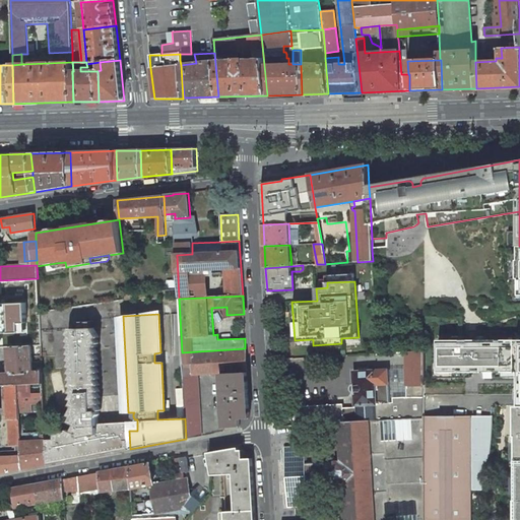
[(93,328),(71,329),(68,335),(71,336),(68,341),(71,342),(69,347),(72,348),(69,354),(72,355),(69,361),(72,362),(70,367),(73,369),(70,374),(73,375),(70,380),(73,381),(71,386),(73,387),(71,392),(73,394),(71,399),(74,400),(72,405),(74,406),(70,415),(73,416),(71,421),(76,425),(76,432),(54,434),(54,440),(46,440),(47,464),(130,449),(129,431),(129,423),(109,424),(109,426),(99,426),(99,418),(100,414),(98,411),(101,409),(98,406),(101,404),(98,399),(101,397),(98,393),(100,391),(96,387),(100,385),(96,380),(99,379),(96,374),(99,373),(95,368),(99,366),(95,361),(98,360),(95,354),(98,352),(94,348),(98,346),(96,345),(99,343),(96,339),(99,337),(93,328)]
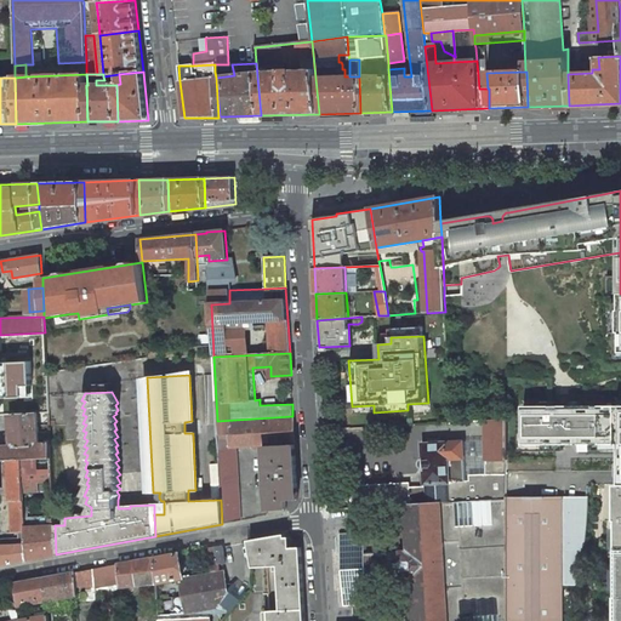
[(620,477),(620,485),(620,405),(569,406),(569,411),(559,411),(559,406),(523,406),(523,444),(620,444),(620,451),(620,460),(620,471),(620,477)]
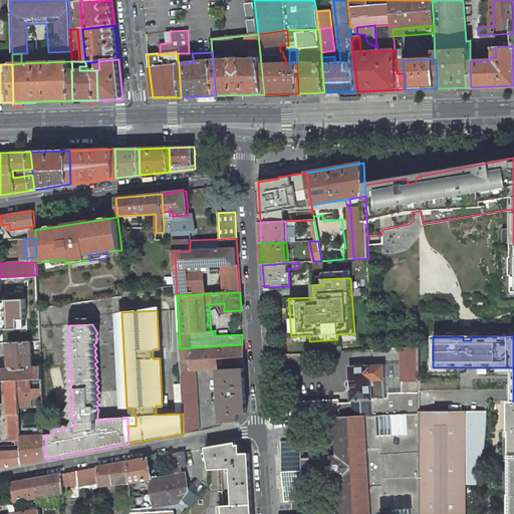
[(30,341),(8,343),(10,369),(32,367),(30,341)]
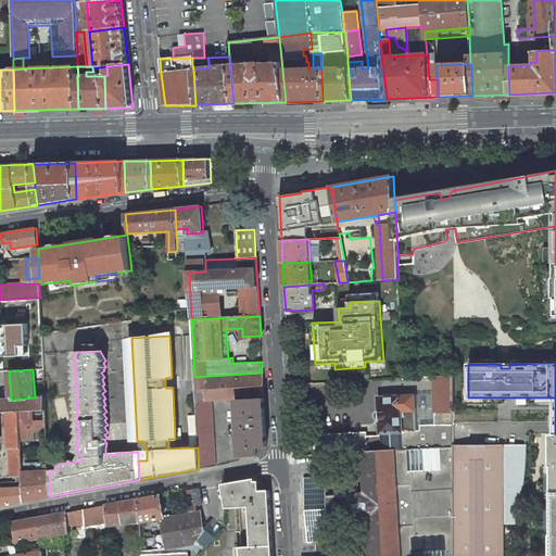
[(264,397),(262,373),(194,377),(196,402),(212,401),(236,400),(264,397)]
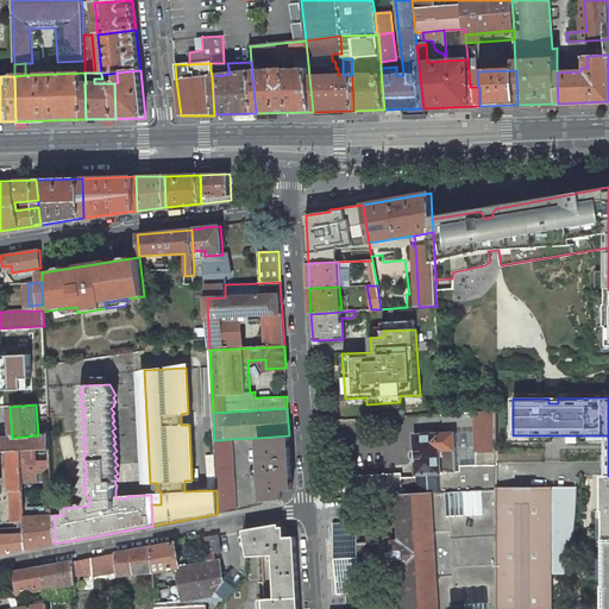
[(414,435),(416,477),(401,477),(402,495),(496,489),(496,488),(496,463),(497,412),(476,413),(476,464),(459,465),(460,471),(456,471),(453,433),(432,434),(431,429),(419,431),(419,434),(414,435)]
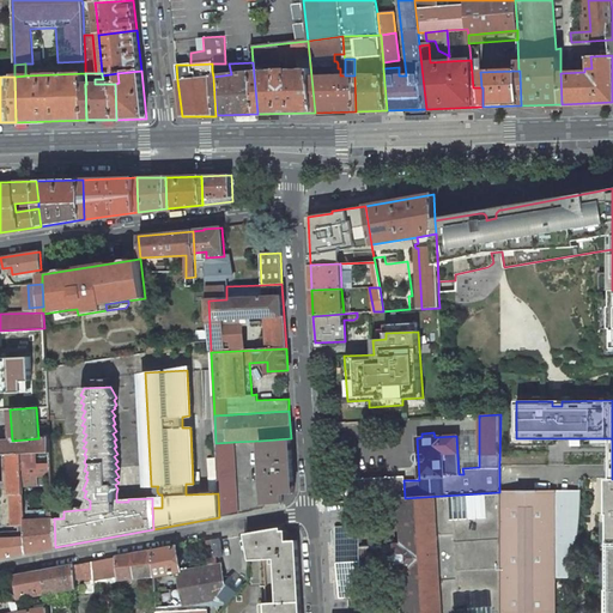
[(0,454),(7,454),(22,453),(23,478),(52,475),(50,451),(50,438),(38,438),(12,441),(0,441),(0,454)]
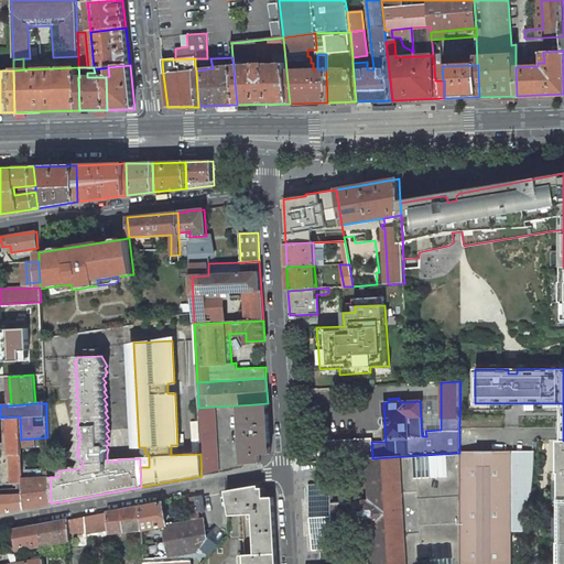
[(239,405),(242,463),(260,462),(259,454),(270,453),(268,403),(239,405)]
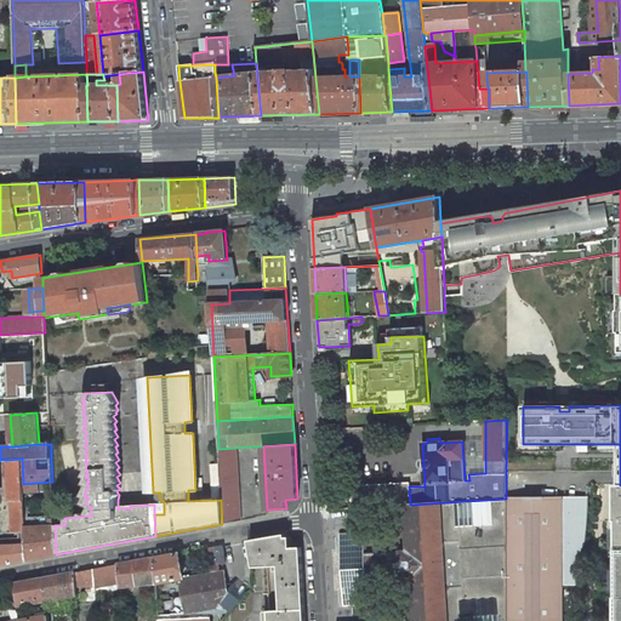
[(218,449),(221,500),(222,524),(240,520),(237,448),(218,449)]
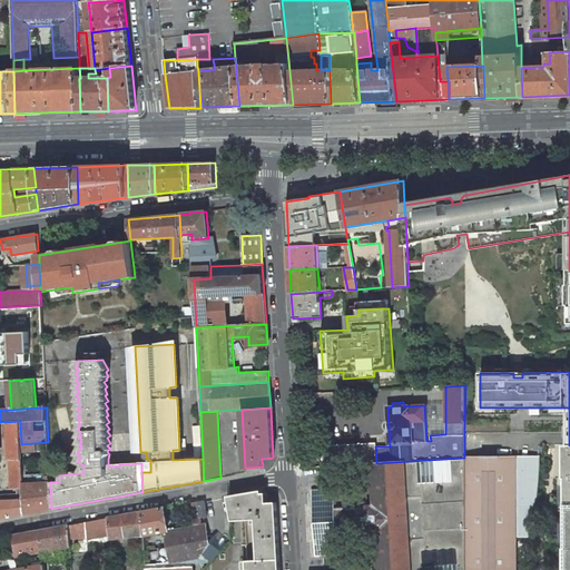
[(22,488),(21,444),(20,421),(7,422),(9,461),(10,461),(11,488),(22,488)]
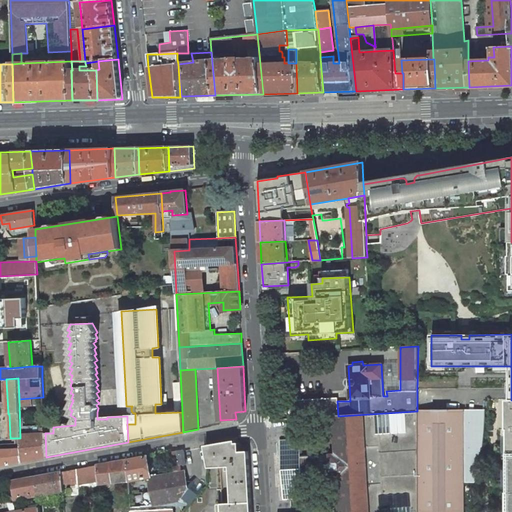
[(45,433),(43,397),(19,399),(20,438),(21,442),(21,462),(46,457),(45,433)]
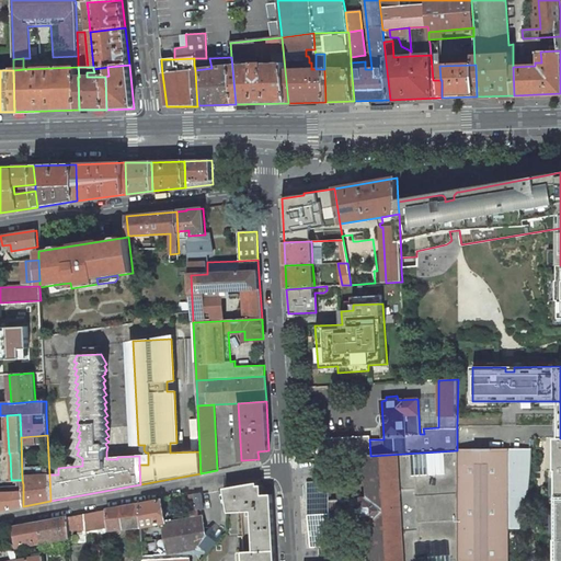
[(369,439),(369,436),(364,436),(357,436),(329,438),(322,438),(317,438),(318,459),(365,456),(370,456),(369,439)]
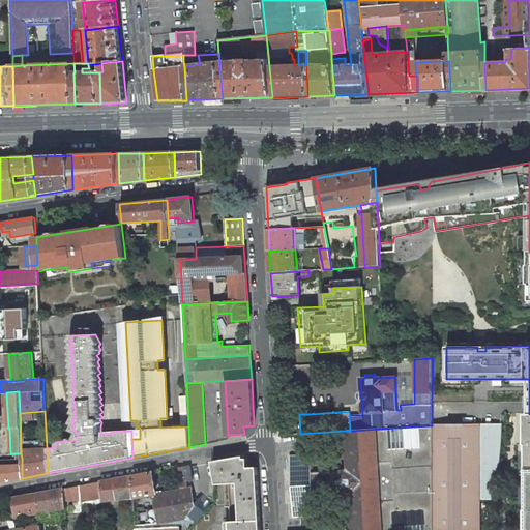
[(479,427),(479,423),(432,424),(432,425),(433,529),(479,529),(480,500),(491,500),(495,481),(498,465),(500,448),(501,427),(479,427)]
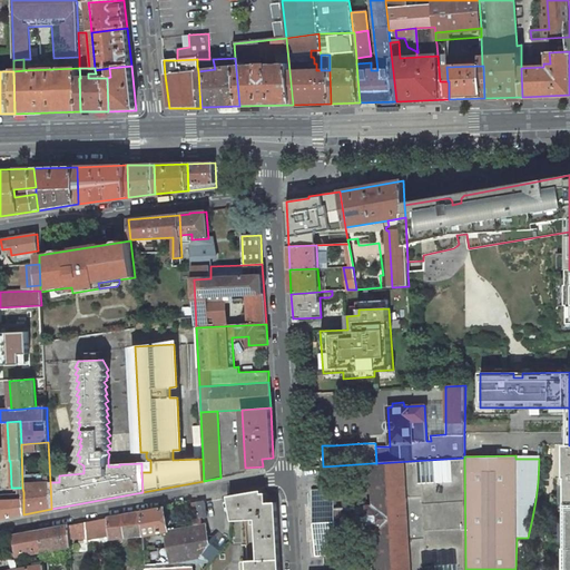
[(312,489),(313,516),(318,514),(320,530),(314,531),(315,557),(337,556),(336,537),(375,534),(377,569),(465,569),(464,458),(376,463),(371,463),(373,504),(334,507),(334,488),(312,489)]
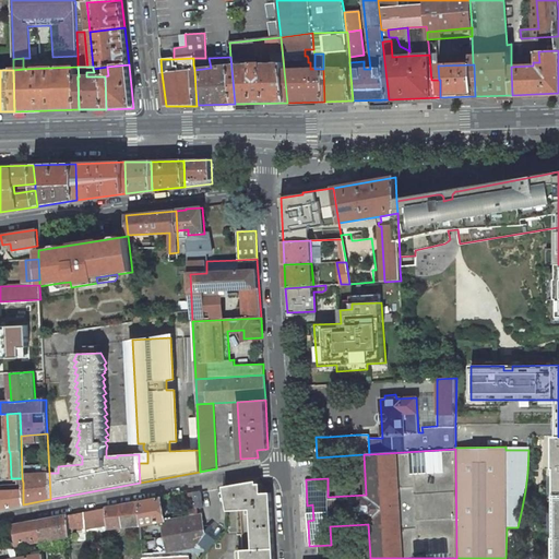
[(0,508),(23,504),(23,483),(19,483),(19,486),(3,487),(3,492),(0,491),(0,508)]
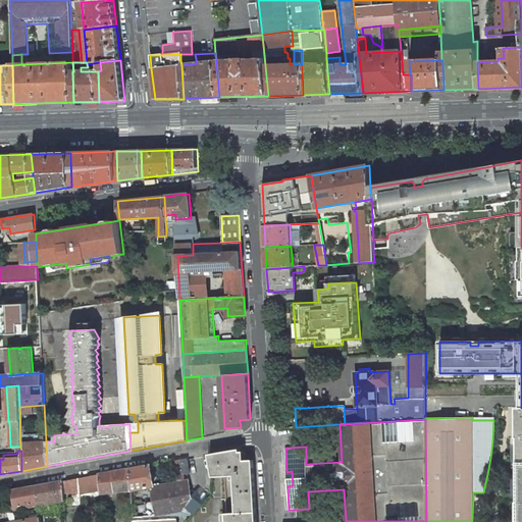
[(256,521),(253,460),(244,461),(244,452),(233,453),(232,451),(209,455),(213,477),(233,475),(237,513),(225,513),(225,521),(256,521)]
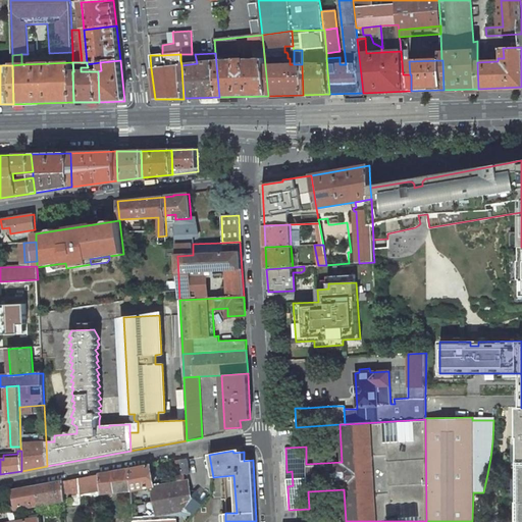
[(190,473),(187,459),(180,460),(184,474),(190,473)]
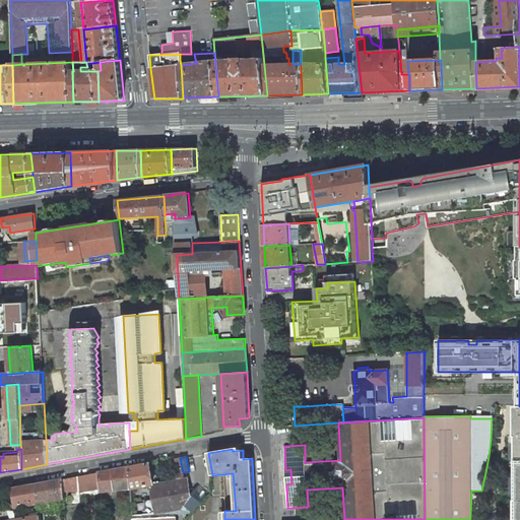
[(149,463),(130,466),(131,488),(133,519),(184,519),(201,503),(199,502),(191,496),(188,477),(184,478),(183,472),(180,458),(172,459),(175,479),(152,484),(149,463)]
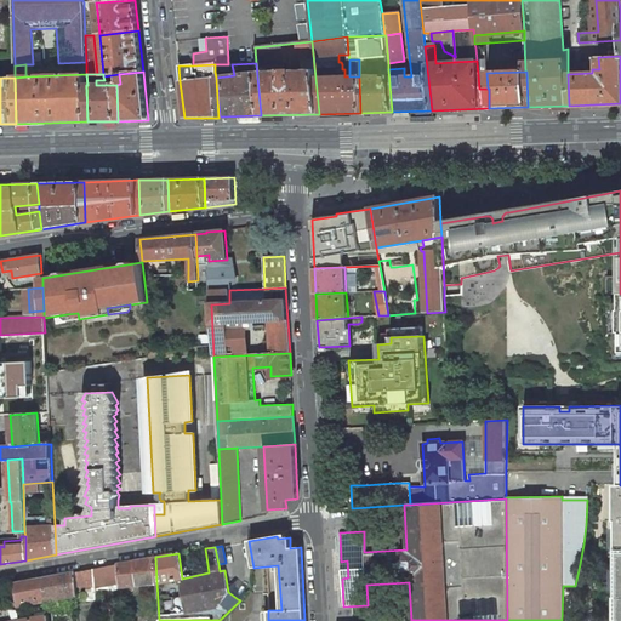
[(157,582),(155,557),(118,564),(119,587),(120,587),(157,582)]
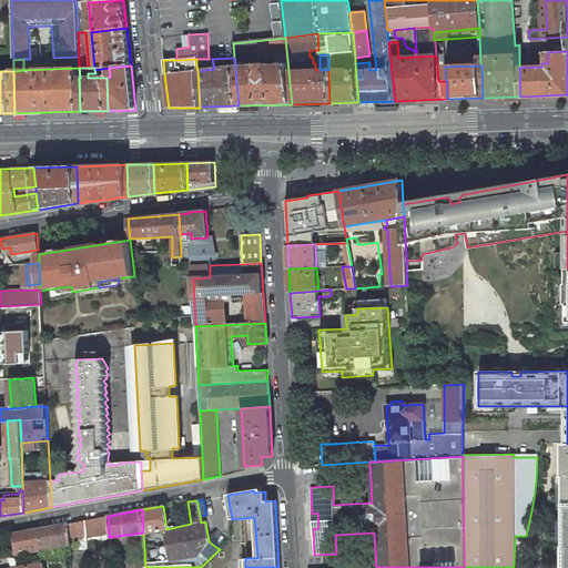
[(109,537),(108,516),(98,518),(100,538),(109,537)]
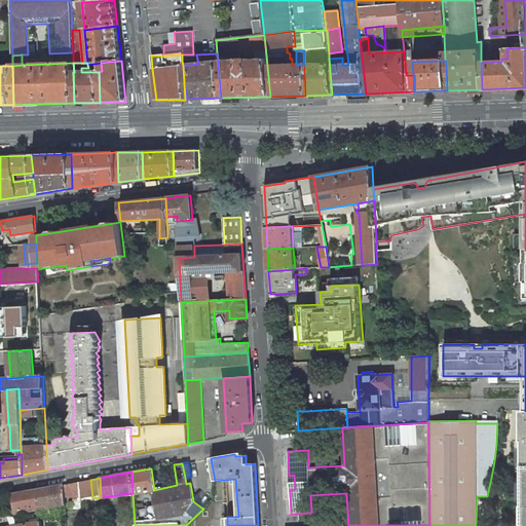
[(79,482),(64,485),(65,497),(73,497),(80,496),(79,482)]
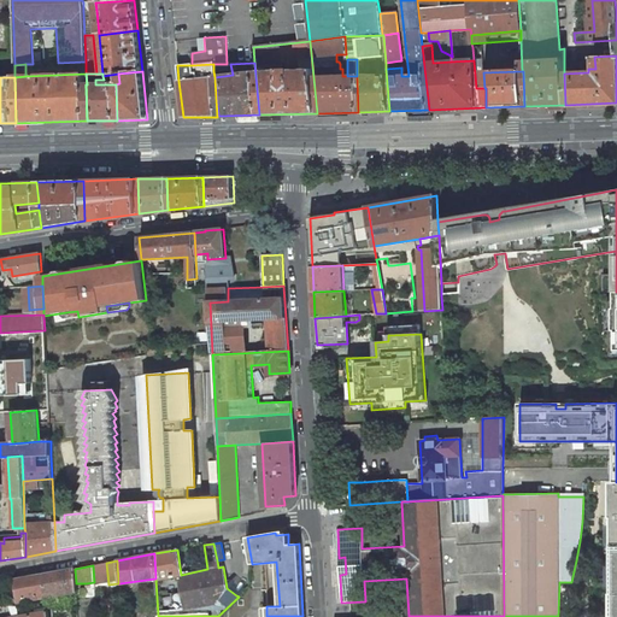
[(75,592),(76,592),(76,583),(75,569),(42,575),(45,594),(71,589),(75,592)]
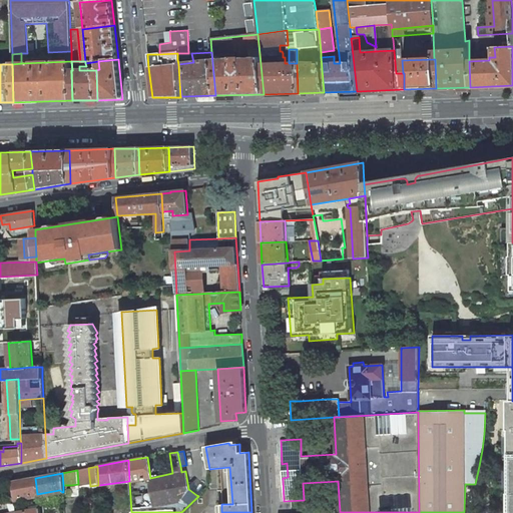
[(35,478),(12,482),(14,499),(15,499),(37,494),(35,478)]
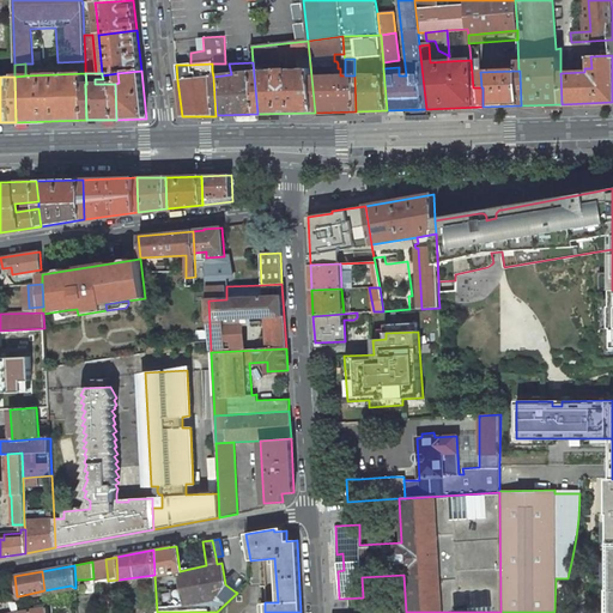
[(234,576),(225,584),(235,592),(242,582),(234,576)]
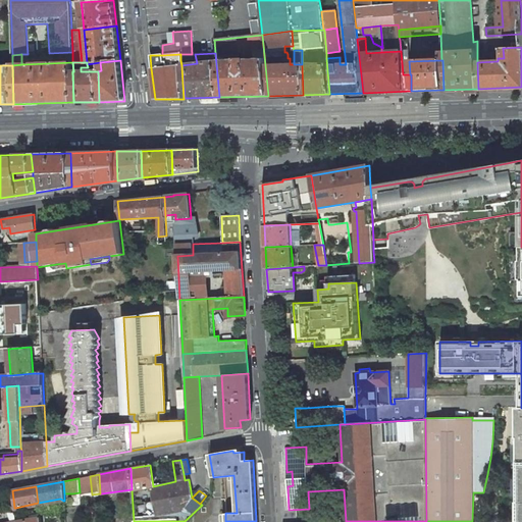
[(6,509),(8,521),(11,521),(18,521),(15,508),(14,508),(6,509)]
